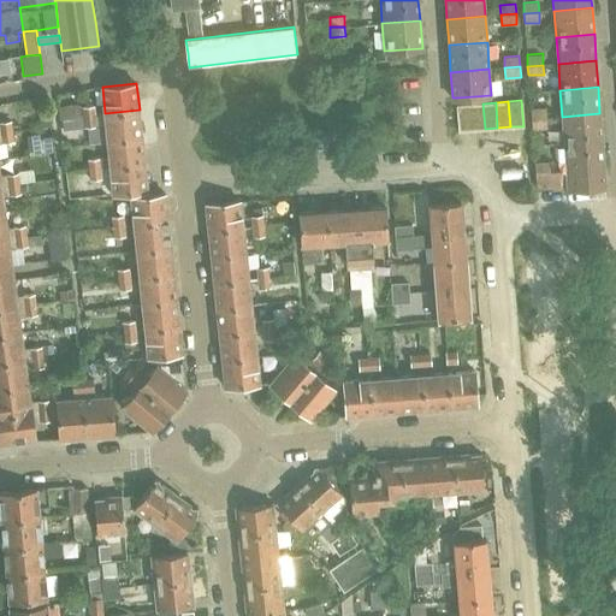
[(75,117),(96,114),(95,104),(78,106),(78,104),(58,106),(60,119),(75,117)]
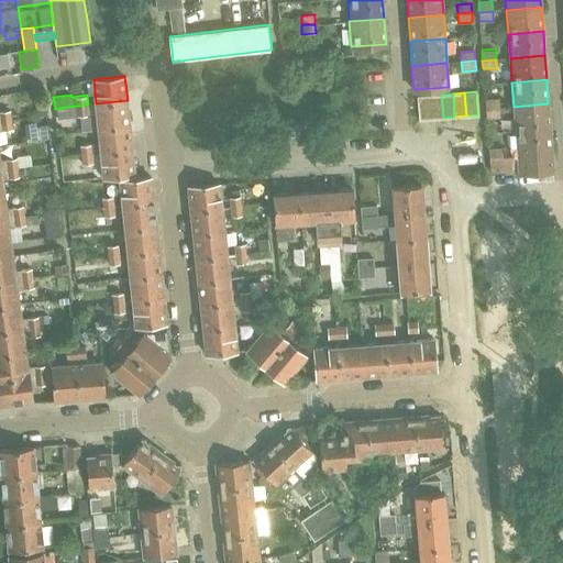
[(429,95),(418,96),(419,120),(431,119),(429,95)]
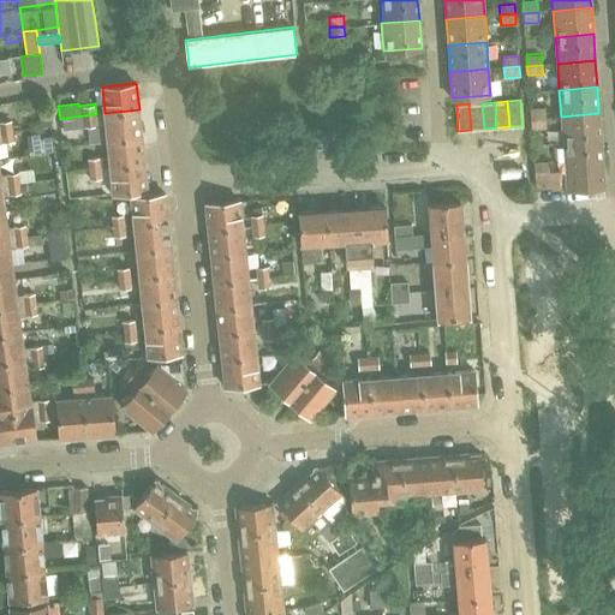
[(482,103),(469,103),(471,130),(484,129),(482,103)]
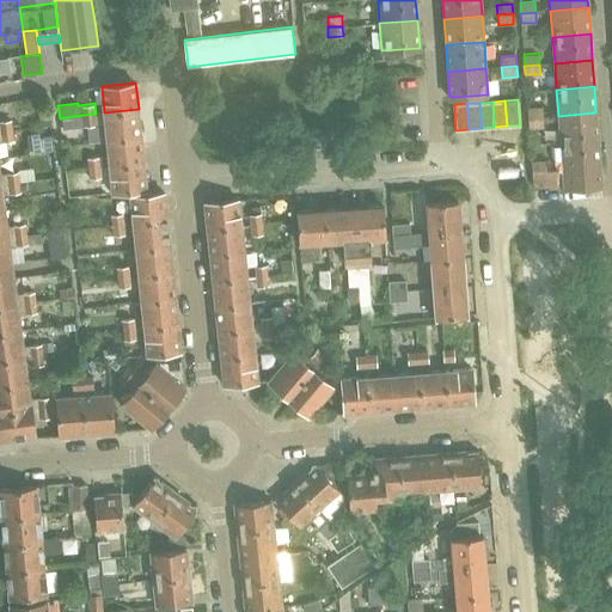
[(528,108),(528,118),(543,117),(542,106),(528,108)]
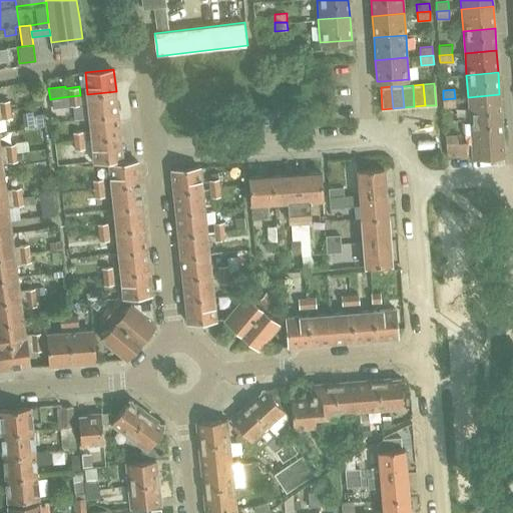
[(116,91),(87,94),(80,95),(62,97),(63,105),(88,103),(89,117),(118,114),(116,91)]
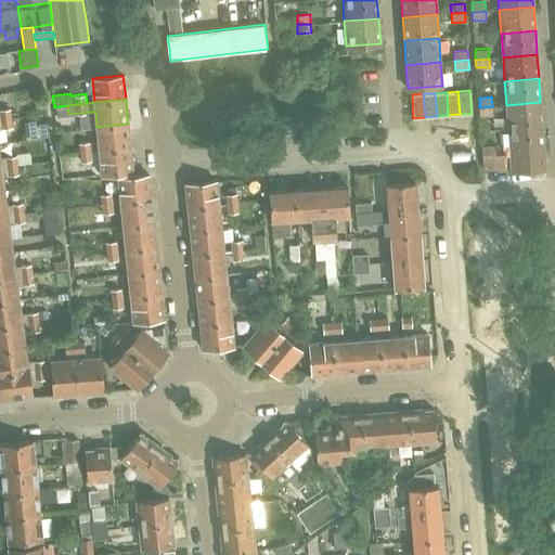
[(540,102),(506,105),(507,128),(542,126),(540,102)]
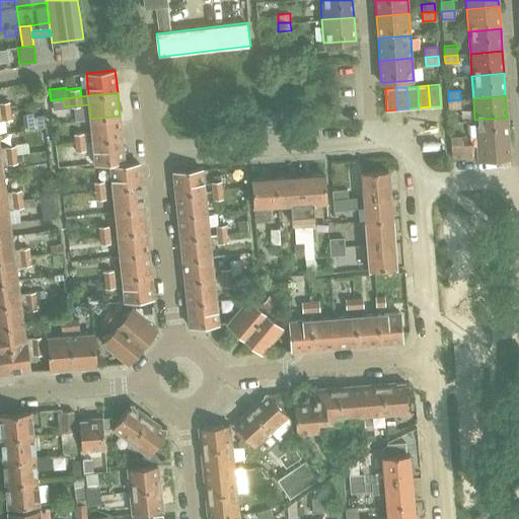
[(460,99),(448,100),(449,109),(461,108),(460,99)]
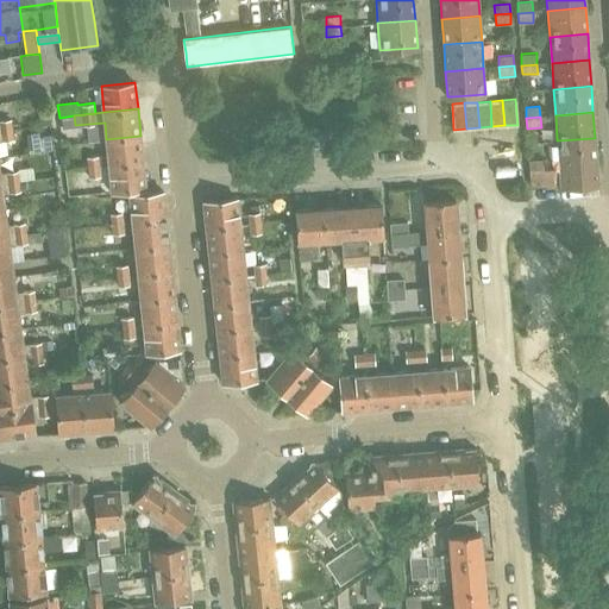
[(0,131),(12,130),(11,119),(0,120),(0,131)]
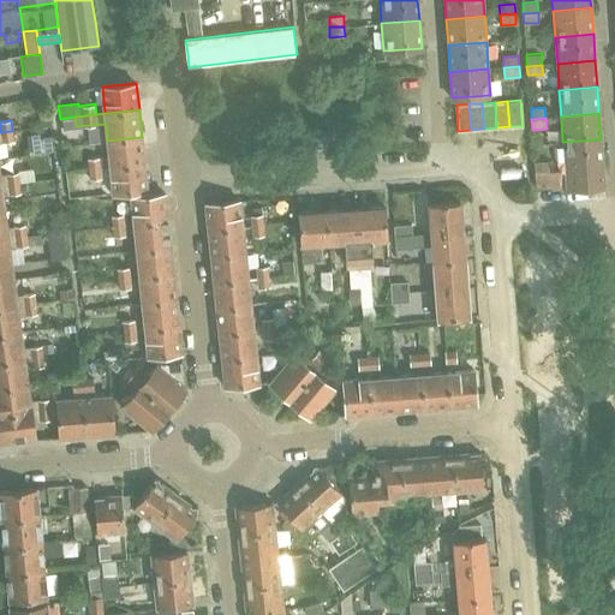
[(12,131),(0,132),(0,142),(13,141),(12,131)]
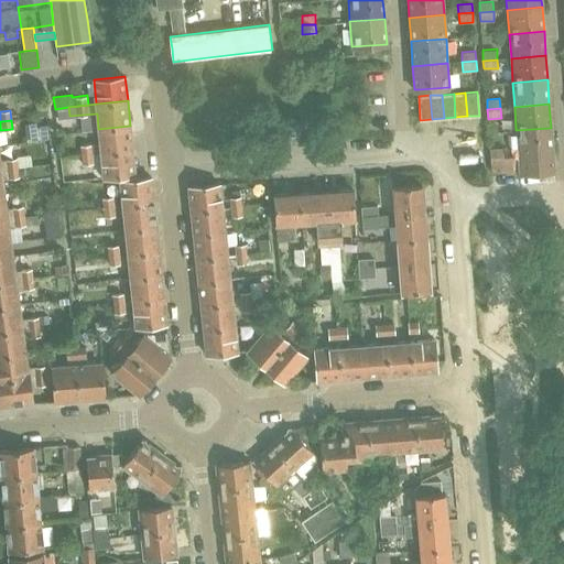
[(38,140),(49,139),(46,126),(35,128),(38,140)]
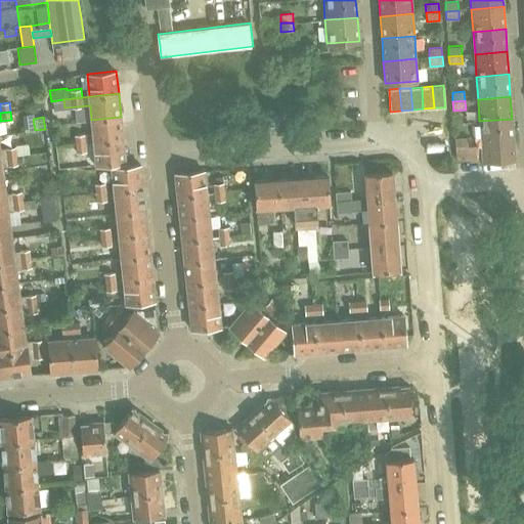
[(75,135),(76,144),(123,139),(121,117),(91,120),(93,133),(75,135)]
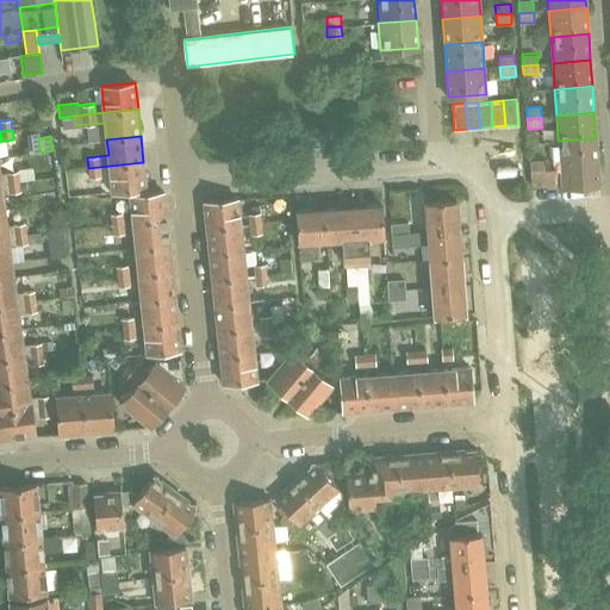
[(558,141),(560,168),(598,166),(596,138),(558,141)]
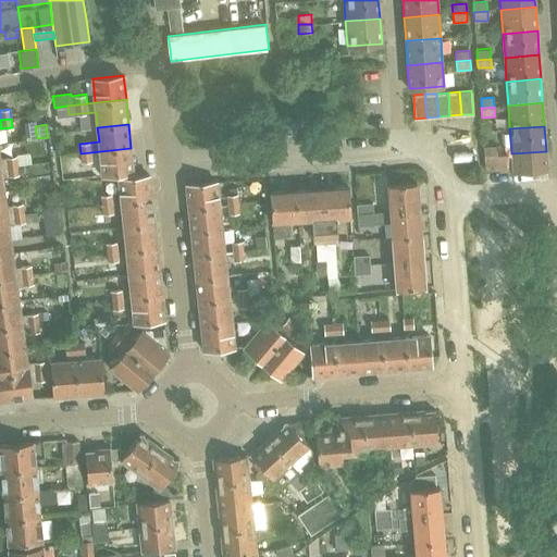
[(484,156),(498,155),(498,147),(484,148),(484,156)]
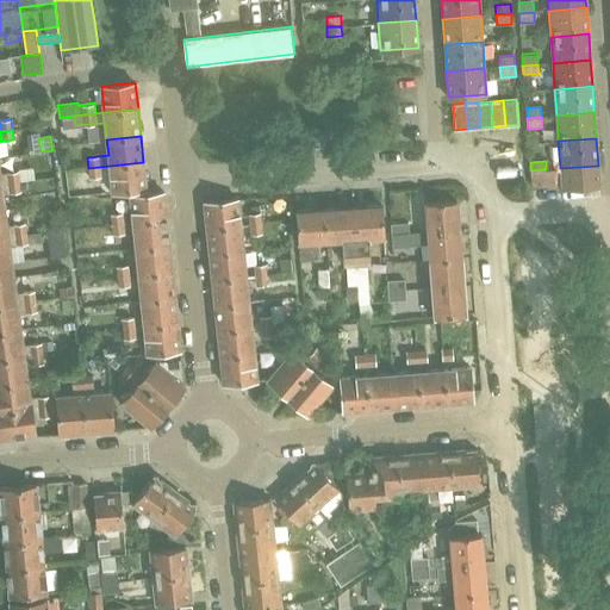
[(143,162),(110,166),(112,192),(147,188),(143,162)]
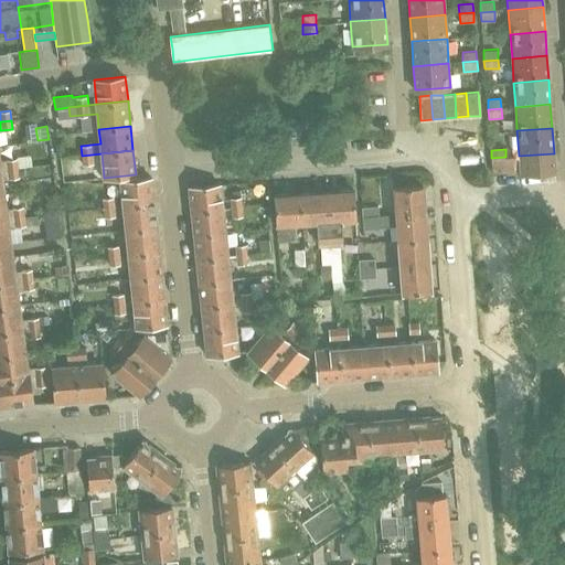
[(505,157),(491,158),(492,173),(507,172),(507,174),(520,173),(545,171),(555,171),(554,155),(554,153),(519,156),(505,157)]
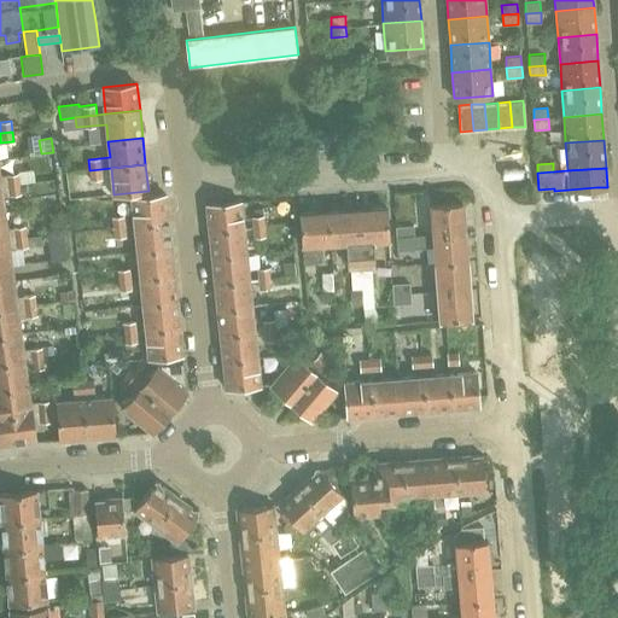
[(91,180),(101,179),(100,169),(89,170),(91,180)]
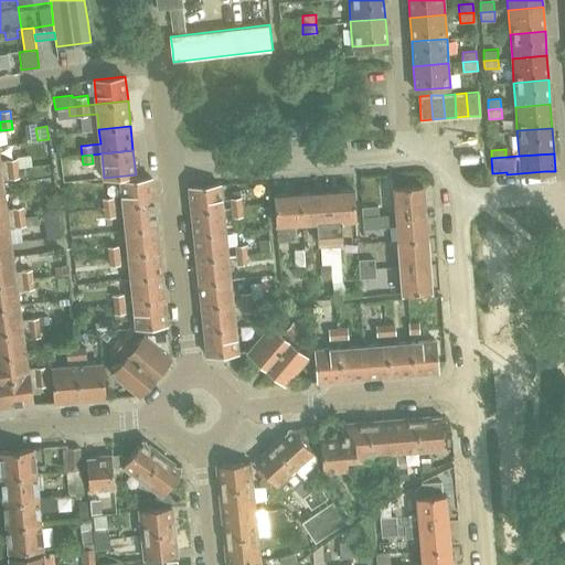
[(0,159),(0,170),(18,168),(27,167),(25,158),(0,161),(0,159)]
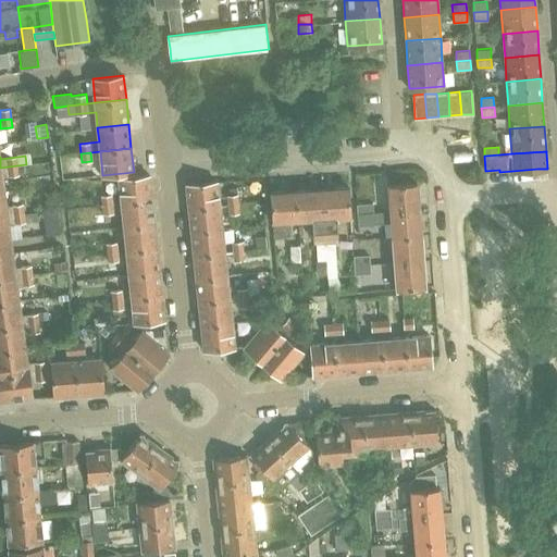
[(17,165),(0,168),(0,192),(4,192),(3,177),(20,174),(17,165)]
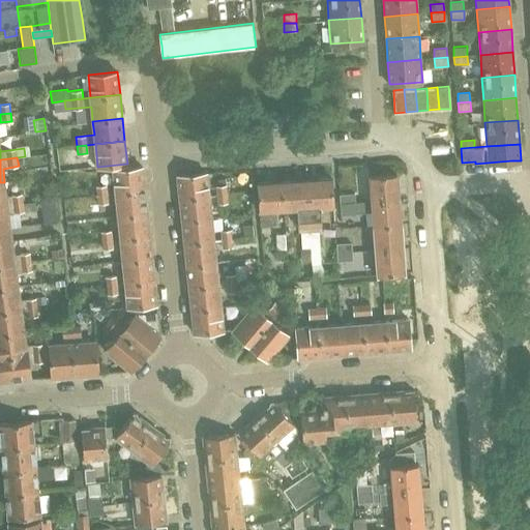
[(142,167),(113,170),(115,193),(144,189),(142,167)]
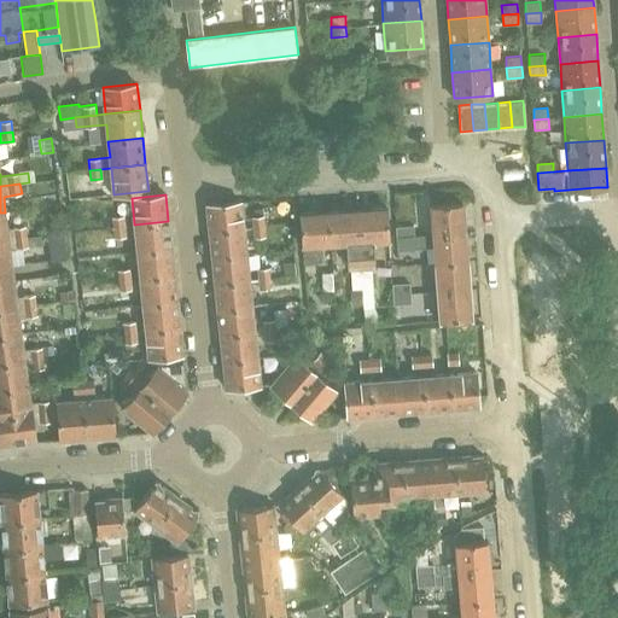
[(205,204),(209,229),(244,226),(242,200),(205,204)]
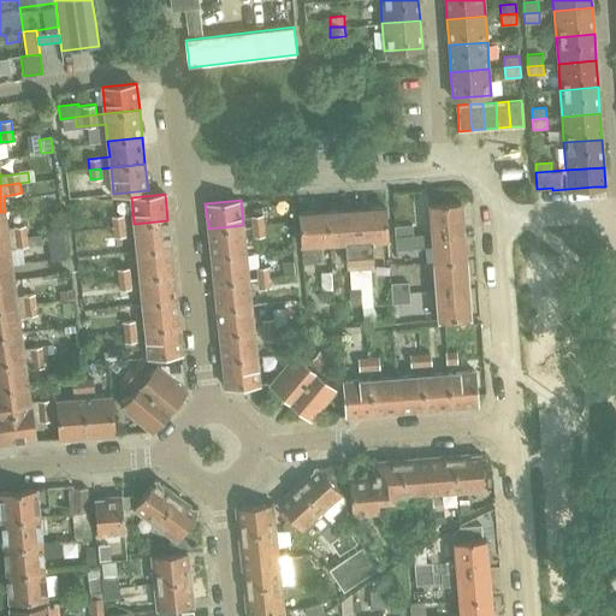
[(430,203),(432,234),(463,231),(461,201),(430,203)]
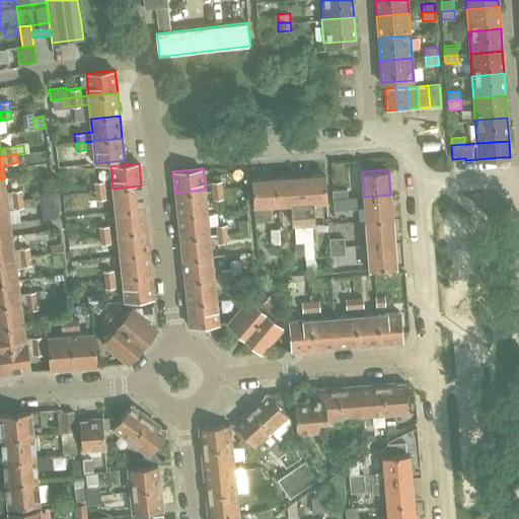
[(325,173),(300,175),(305,255),(306,271),(316,270),(316,262),(314,257),(313,228),(315,227),(314,221),(313,202),(326,201),(325,173)]
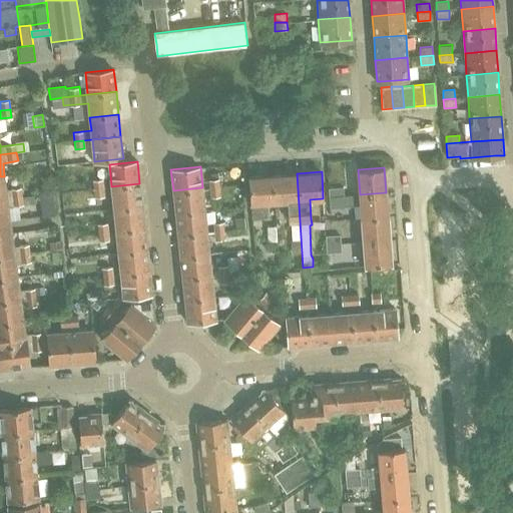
[(297,173),(272,174),(274,201),(288,200),(289,224),(291,224),(293,252),(302,252),(297,173)]
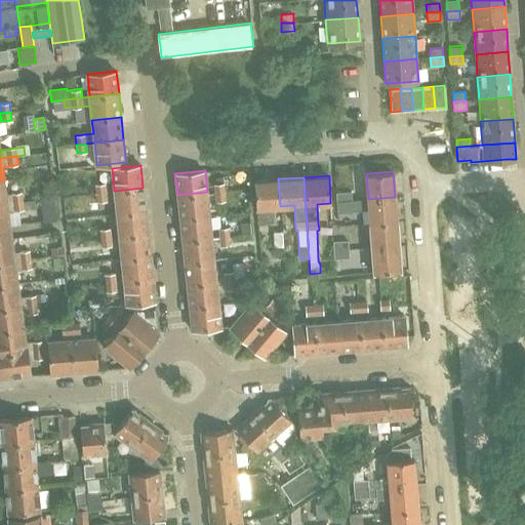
[(280,206),(278,178),(253,179),(255,207),(280,206)]
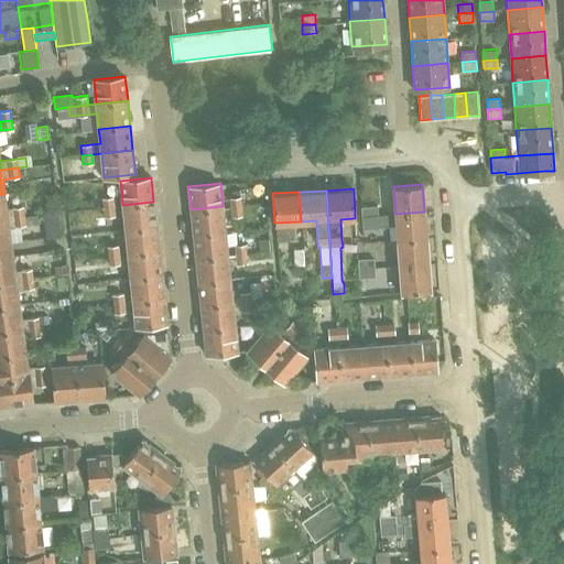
[(4,194),(0,194),(0,218),(24,216),(23,206),(7,208),(4,194)]
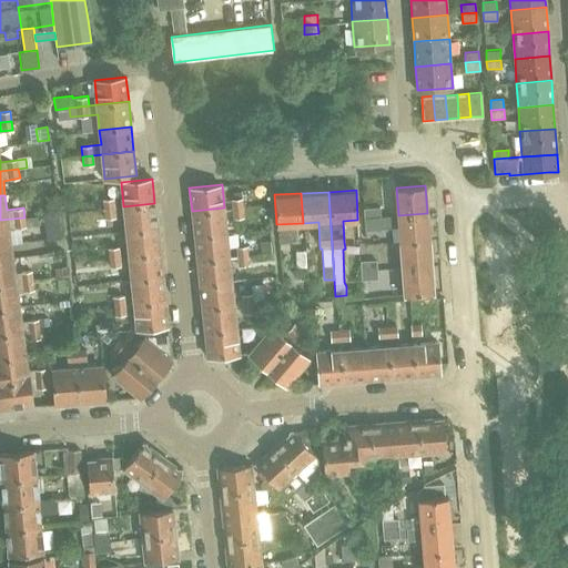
[(103,209),(114,208),(113,198),(102,199),(103,209)]
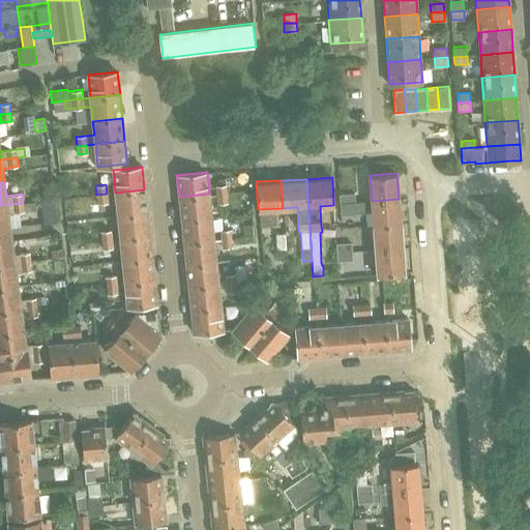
[(215,185),(216,195),(228,194),(227,184),(215,185)]
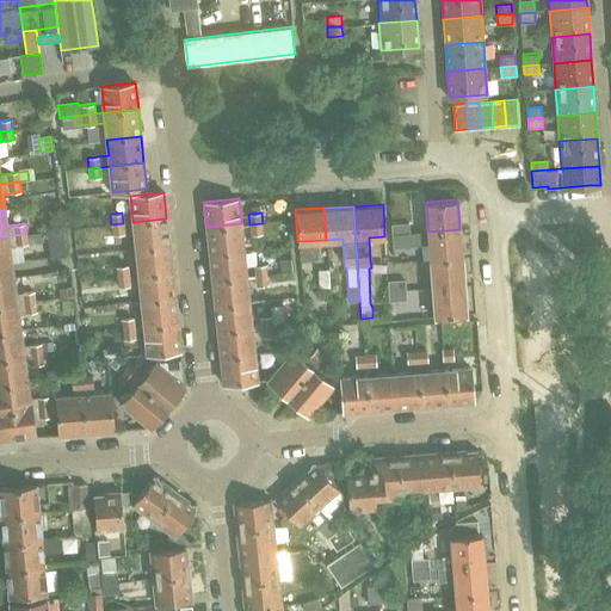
[(166,218),(133,222),(136,248),(168,245),(166,218)]
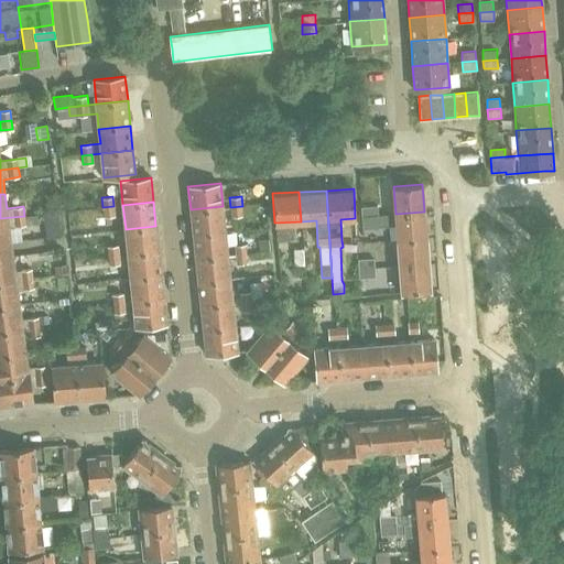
[(361,206),(361,216),(378,215),(378,205),(361,206)]
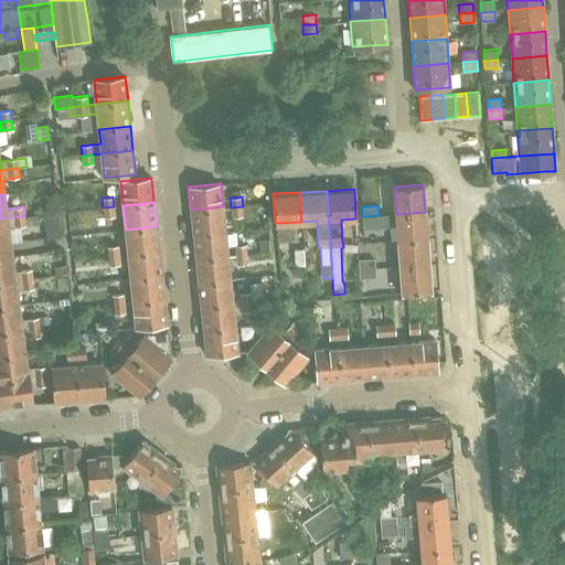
[(115,216),(114,206),(103,208),(104,217),(115,216)]
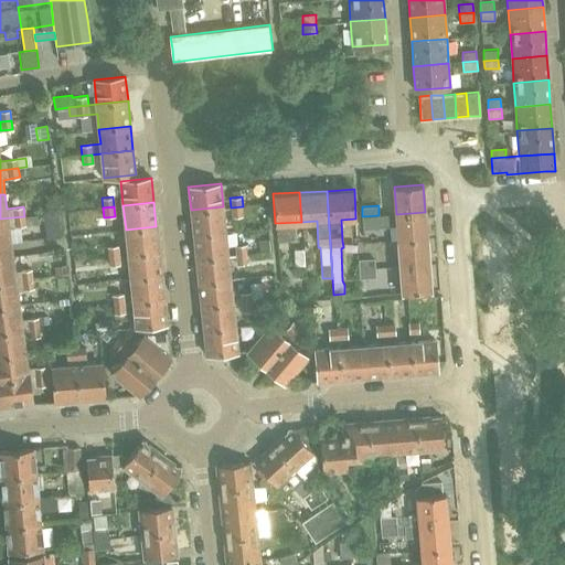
[(223,206),(191,210),(193,234),(225,231),(223,206)]
